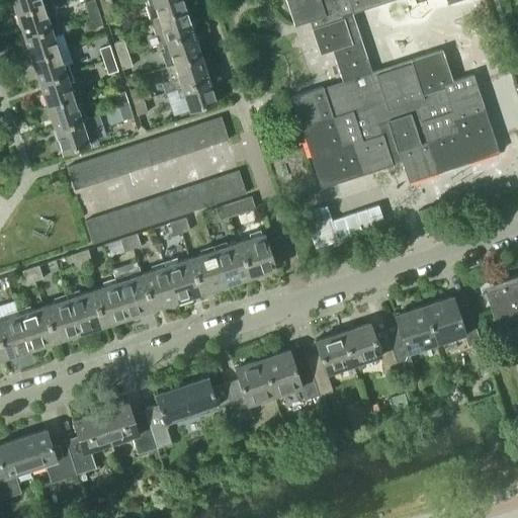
[(11,0),(15,12),(47,2),(46,0),(11,0)]
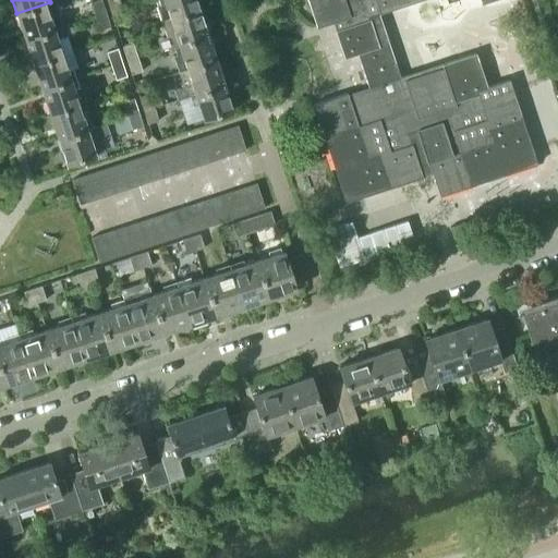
[(95,15),(106,12),(101,0),(96,0),(91,2),(95,15)]
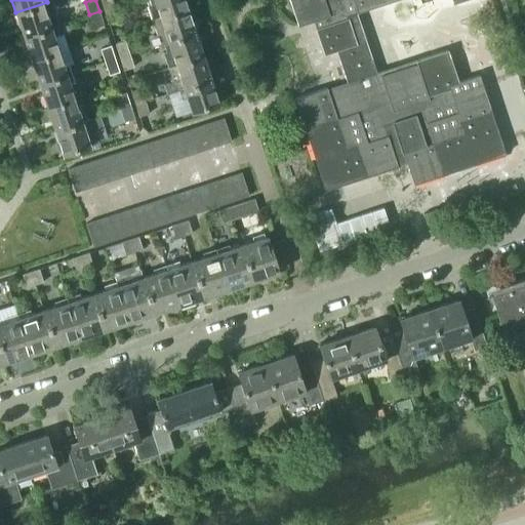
[(114,6),(111,0),(101,0),(104,9),(114,6)]
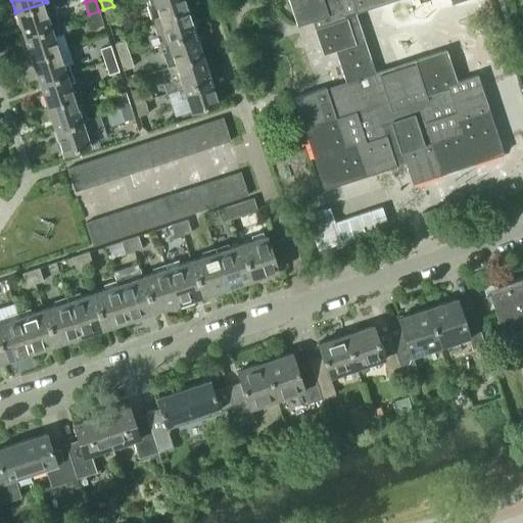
[(159,17),(187,8),(184,0),(147,0),(150,6),(155,4),(159,17)]
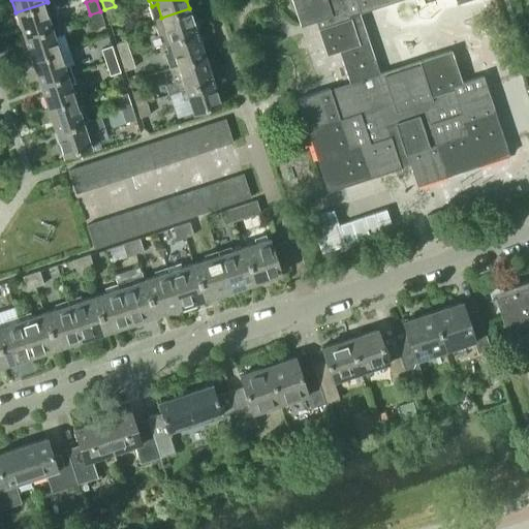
[(291,0),(301,26),(315,21),(327,55),(339,51),(349,84),(330,91),(330,88),(297,99),(328,191),(396,168),(397,168),(399,167),(409,164),(416,185),(508,155),(483,75),(461,83),(450,52),(452,52),(452,51),(379,73),(360,13),(361,12),(361,10),(393,0),(291,0)]
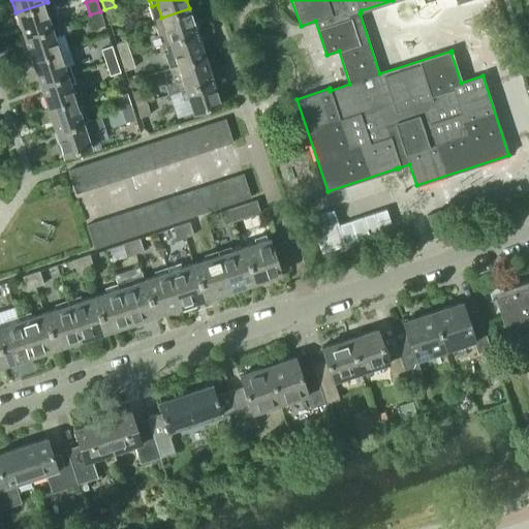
[(48,2),(16,12),(24,36),(56,26),(53,16),(48,2)]
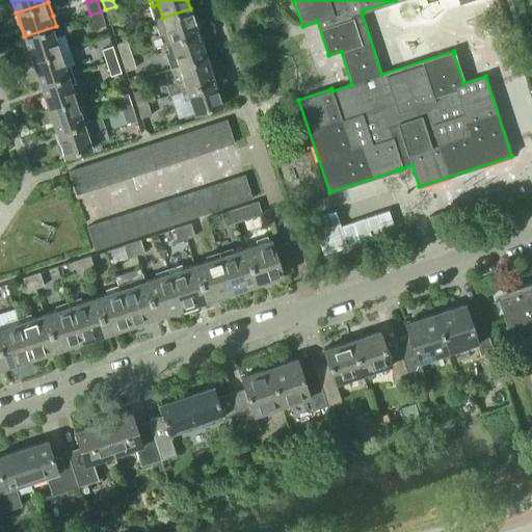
[(105,9),(110,23),(120,20),(115,6),(105,9)]
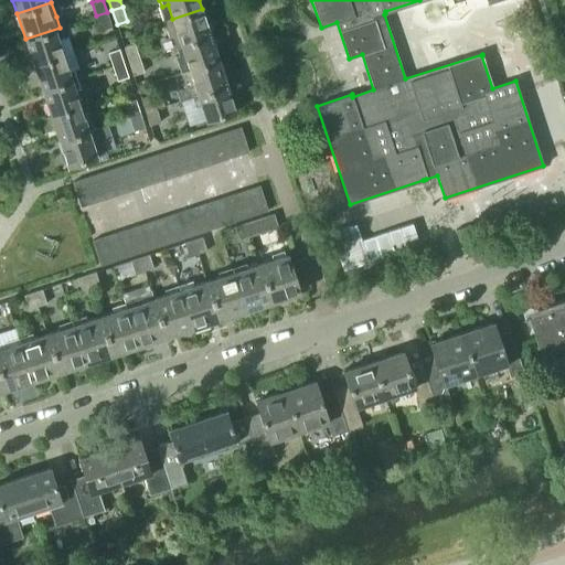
[(176,46),(210,34),(202,9),(172,19),(177,33),(160,39),(163,50),(176,46)]
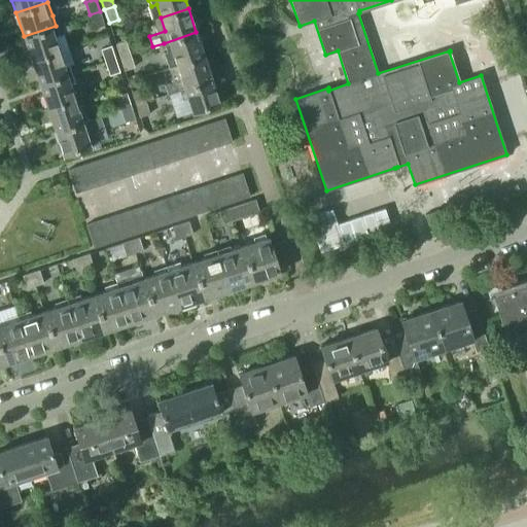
[(94,28),(104,25),(100,11),(90,14),(94,28)]
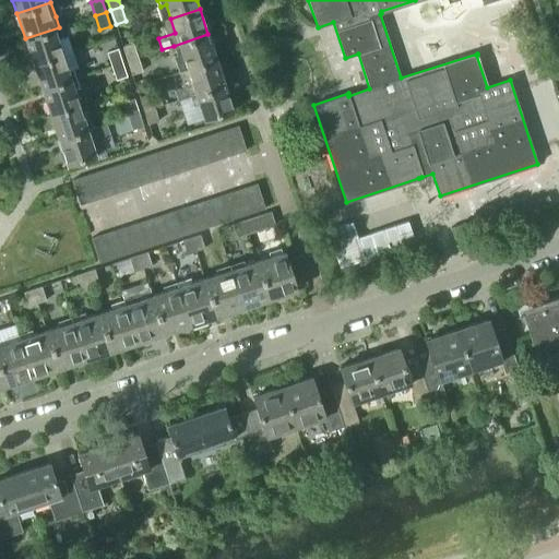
[(25,38),(34,63),(62,55),(72,51),(68,37),(63,38),(59,27),(25,38)]
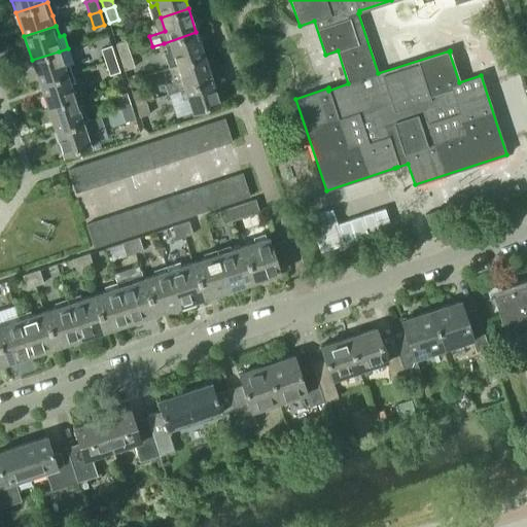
[(172,50),(176,64),(204,55),(196,32),(164,43),(167,53),(172,50)]
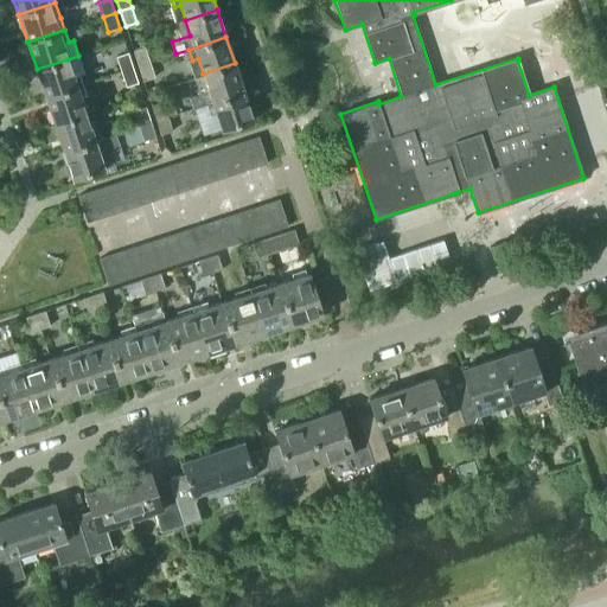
[(149,62),(145,48),(133,51),(139,65),(149,62)]
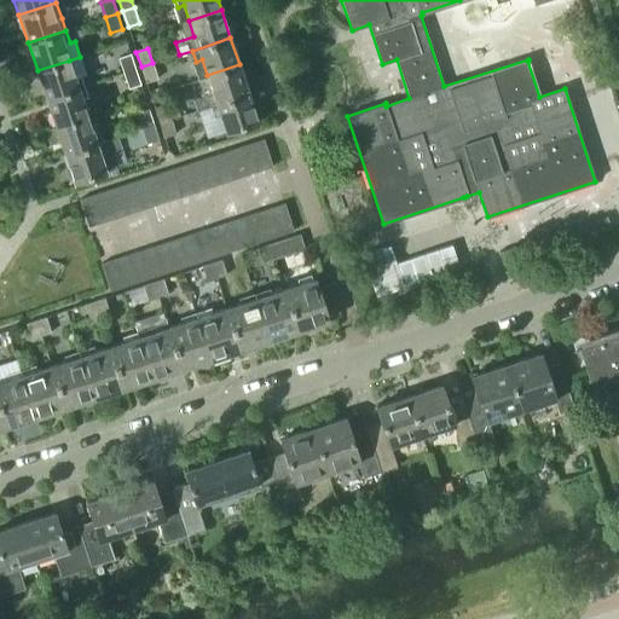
[(123,73),(136,69),(131,53),(119,57),(123,73)]
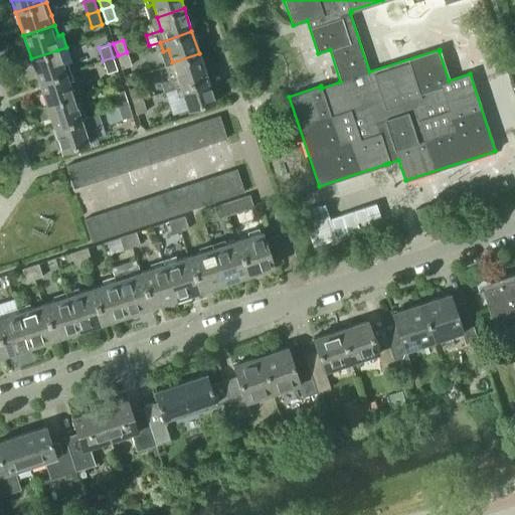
[(61,62),(57,50),(31,58),(38,81),(69,70),(66,60),(61,62)]
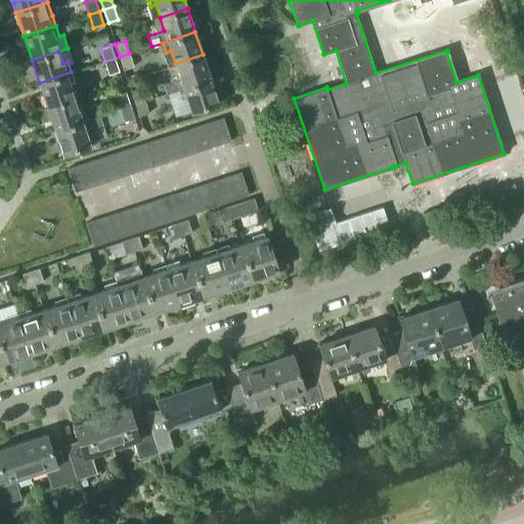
[(120,56),(124,70),(133,66),(129,53),(120,56)]
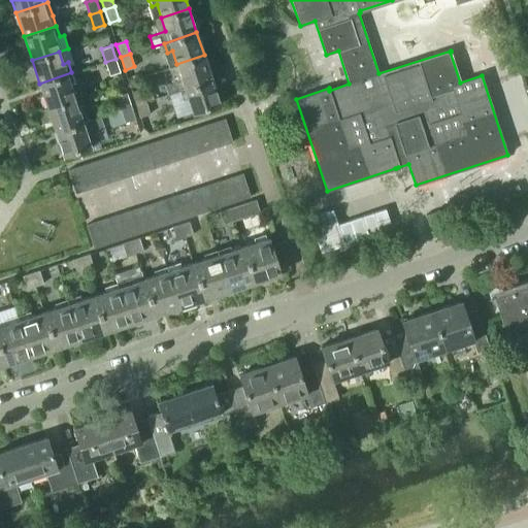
[(179,90),(211,78),(204,55),(176,64),(180,77),(165,83),(168,94),(179,90)]
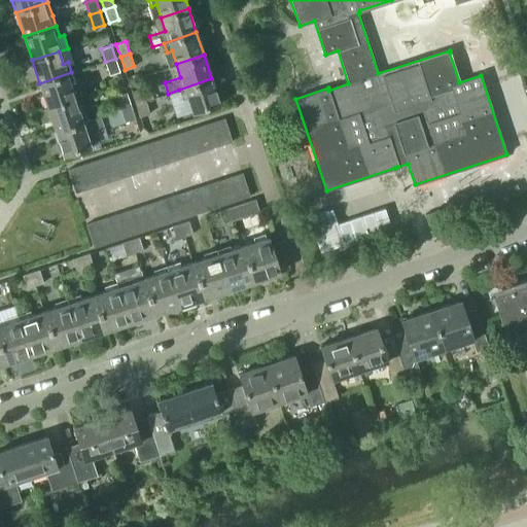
[(119,71),(115,59),(105,62),(109,74),(119,71)]
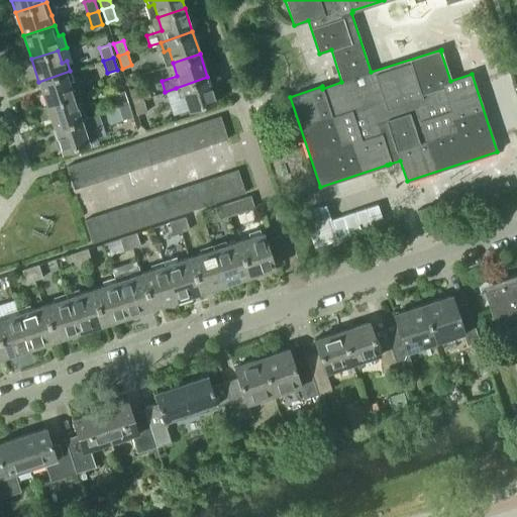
[(38,82),(45,105),(73,96),(69,83),(74,81),(70,71),(38,82)]
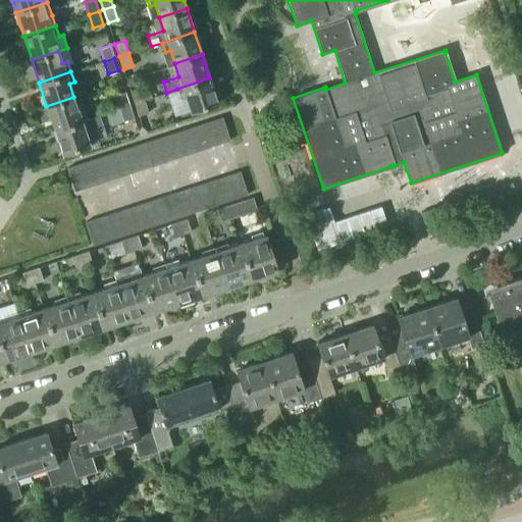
[(190,111),(217,102),(209,77),(177,89),(180,99),(186,97),(190,111)]
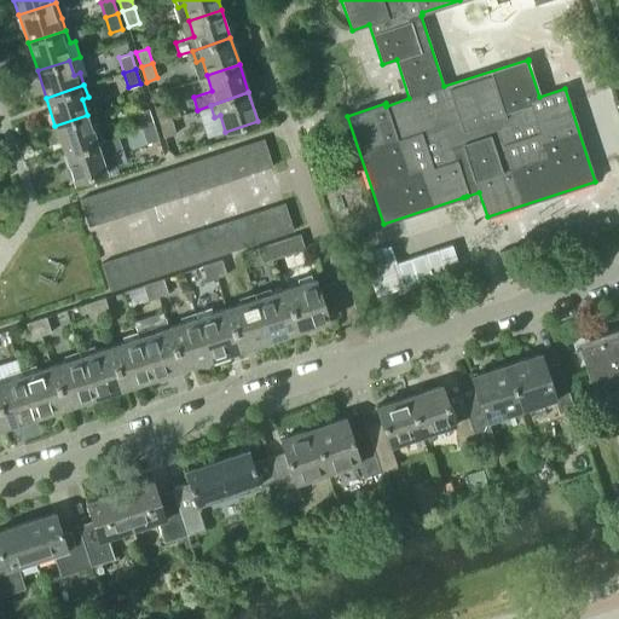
[(171,119),(166,103),(155,106),(160,122),(171,119)]
